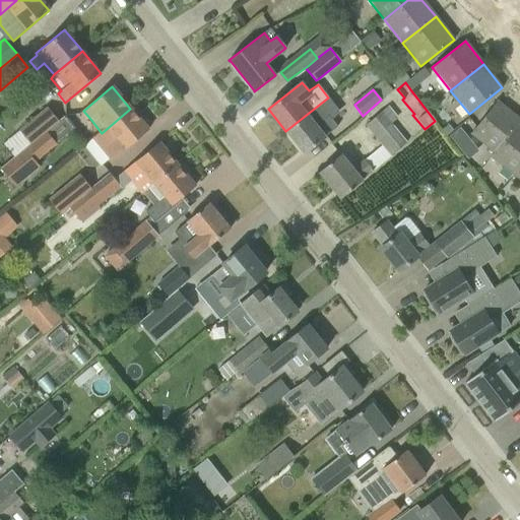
[(328,98),(285,131),(304,153),(336,127),(331,120),(340,113),(328,98)]
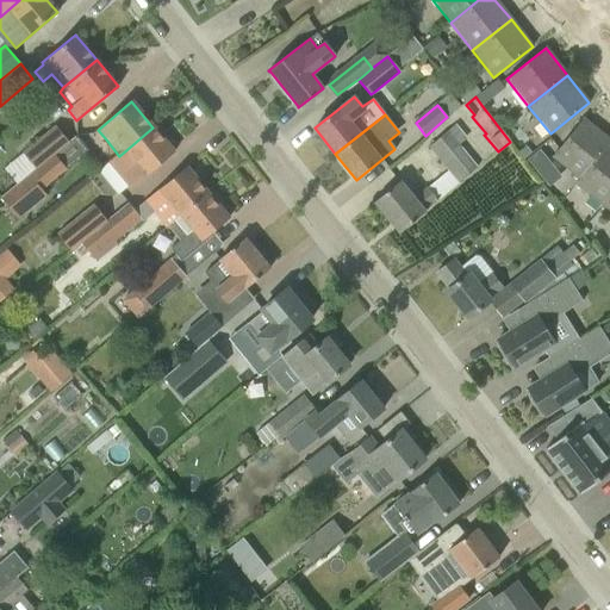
[(552,157),(579,179),(579,180),(607,147),(609,141),(583,119),(552,157)]
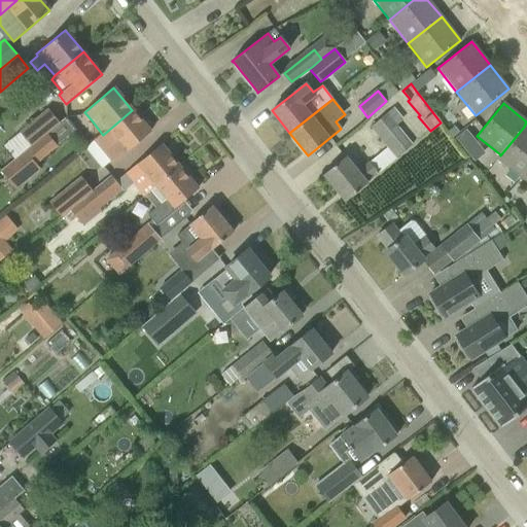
[(373,126),(399,156),(411,146),(394,127),(401,119),(392,108),(373,126)]
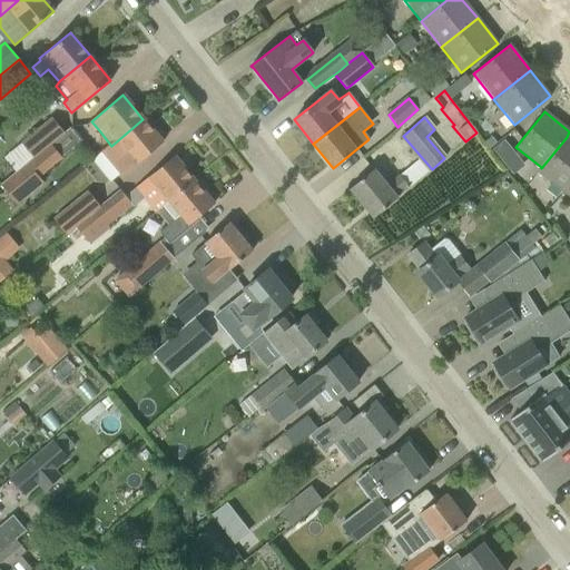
[(20,143),(32,158),(64,133),(52,118),(20,143)]
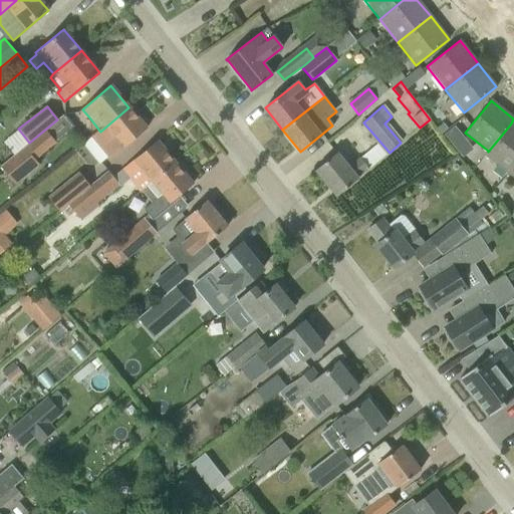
[(100,132),(99,131),(82,144),(99,164),(107,157),(109,159),(147,129),(129,107),(100,132)]
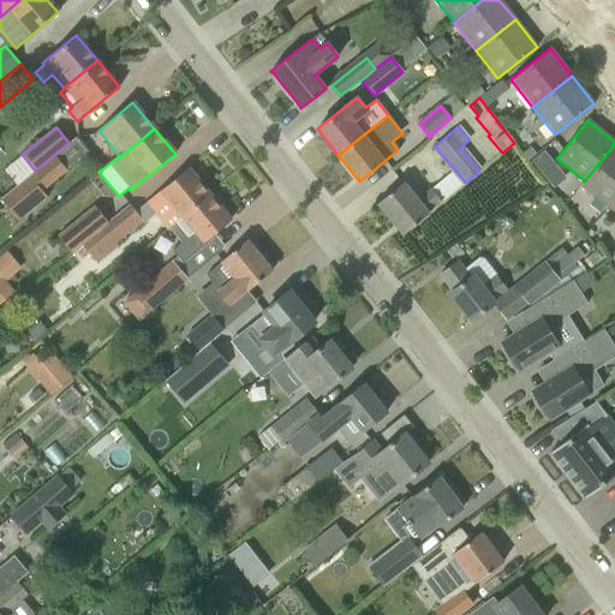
[(69,143),(35,171),(36,171),(0,199),(18,221),(47,197),(42,191),(67,171),(66,169),(88,153),(76,138),(69,143)]
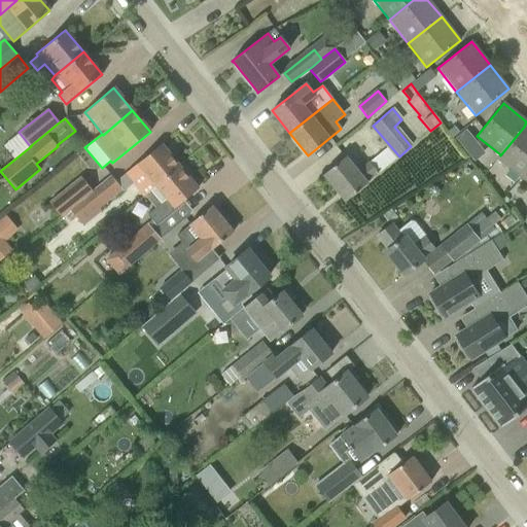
[(454,126),(448,131),(453,137),(459,132),(454,126)]
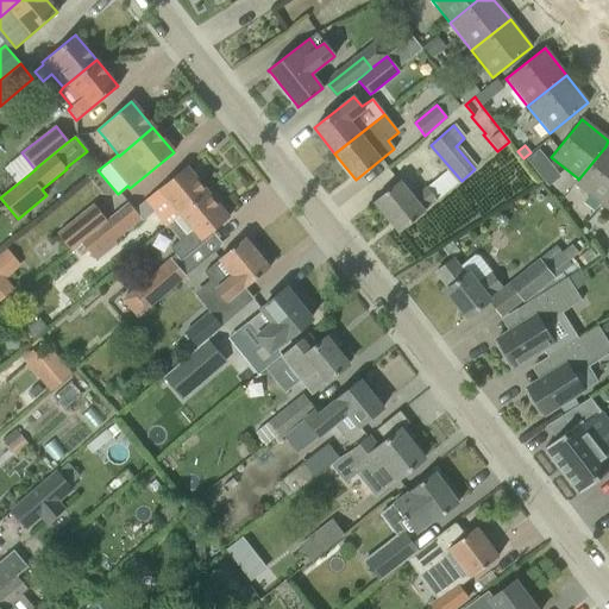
[(575,183),(602,206),(608,196),(608,149),(606,146),(578,180),(578,179),(575,183)]
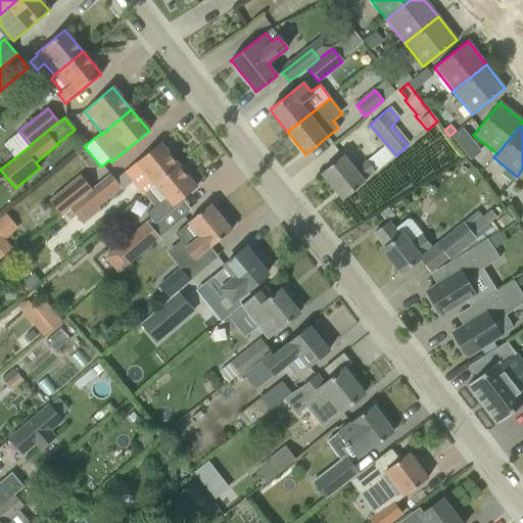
[(457,132),(450,137),(458,145),(468,137),(461,129),(457,132)]
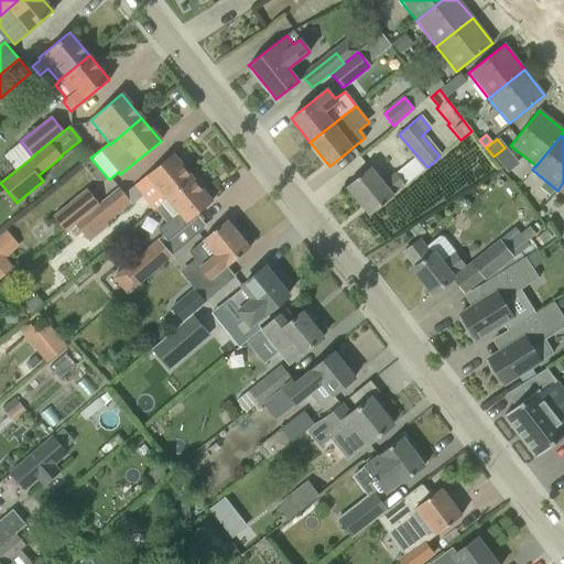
[(106,224),(131,203),(132,204),(143,195),(145,198),(144,199),(150,206),(151,205),(155,209),(160,206),(161,207),(193,180),(172,155),(134,185),(136,186),(126,195),(120,188),(100,205),(75,225),(89,242),(108,226),(106,224)]
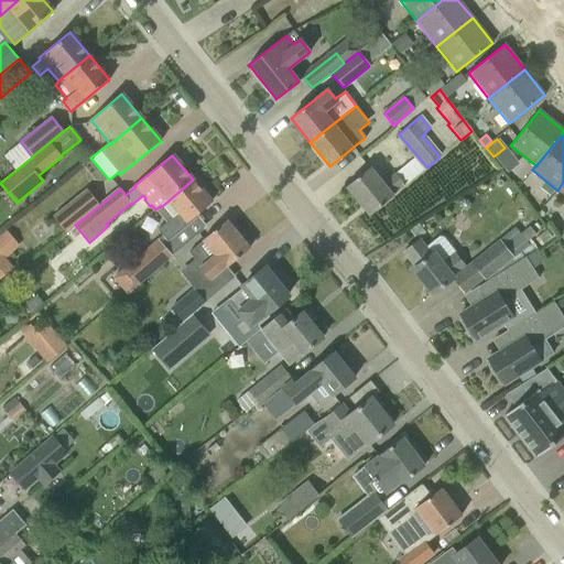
[(345,187),(369,216),(392,196),(391,195),(403,186),(393,174),(382,183),(369,167),(345,187)]
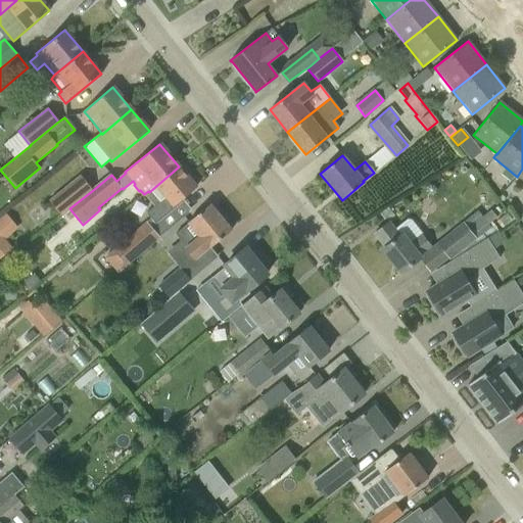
[(179,167),(149,192),(158,203),(146,214),(155,225),(182,202),(180,200),(196,188),(186,176),(188,173),(182,164),(179,168),(179,167)]
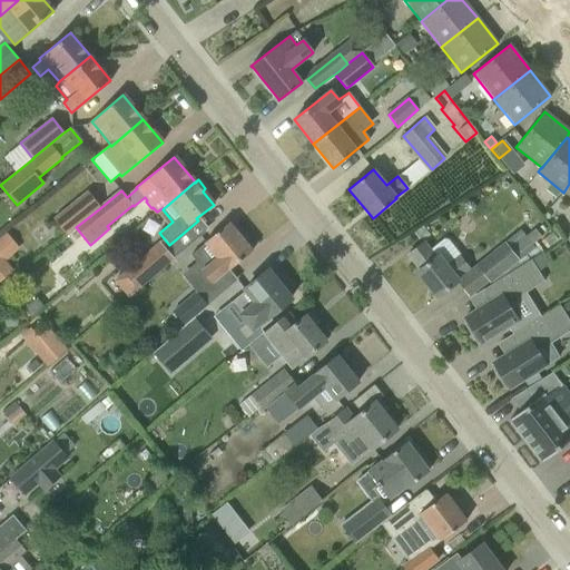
[(66,235),(76,227),(101,207),(89,190),(52,219),(66,235)]
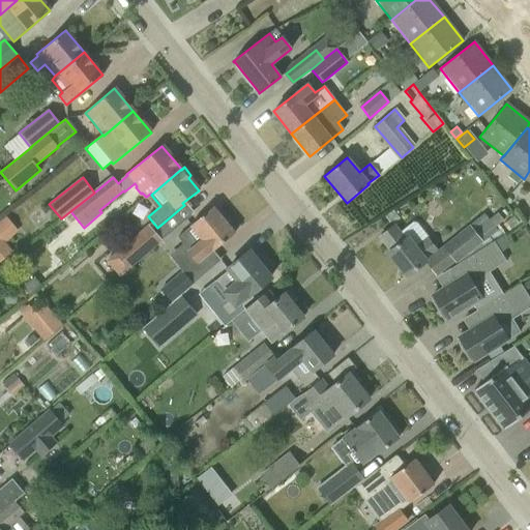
[(192,249),(200,260),(210,251),(211,253),(234,233),(212,207),(189,226),(203,241),(192,249)]
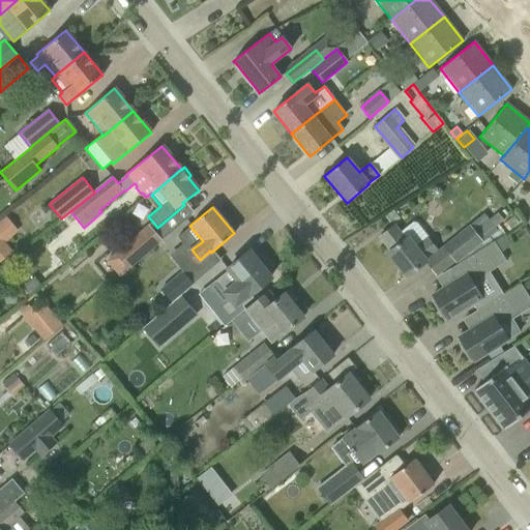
[(0,261),(12,252),(4,242),(18,231),(5,216),(0,219),(0,261)]
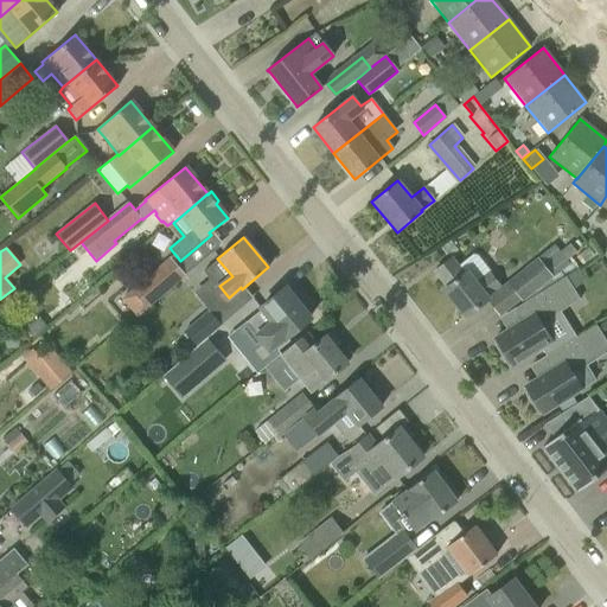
[(443,289),(465,317),(487,299),(502,287),(490,273),(489,270),(477,255),(473,255),(458,267),(451,259),(434,272),(446,287),(443,289)]
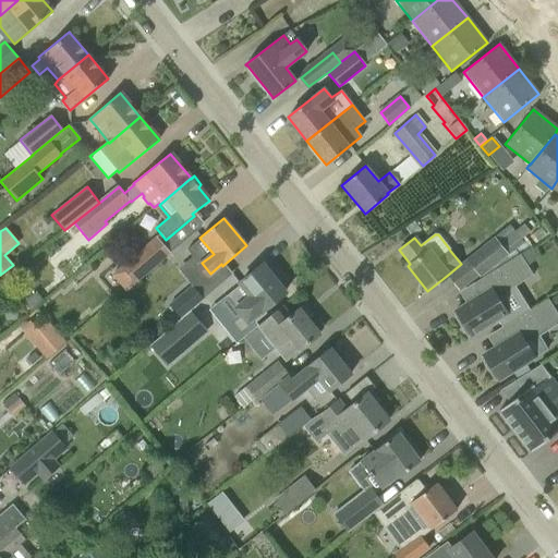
[(155,237),(156,238),(120,267),(133,283),(170,253),(161,243),(156,237),(155,237)]
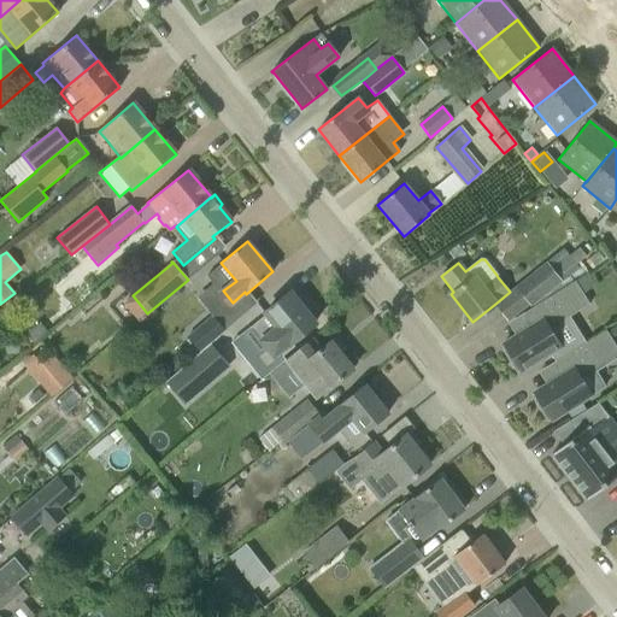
[(546,264),(517,288),(530,304),(530,305),(560,281),(546,264)]
